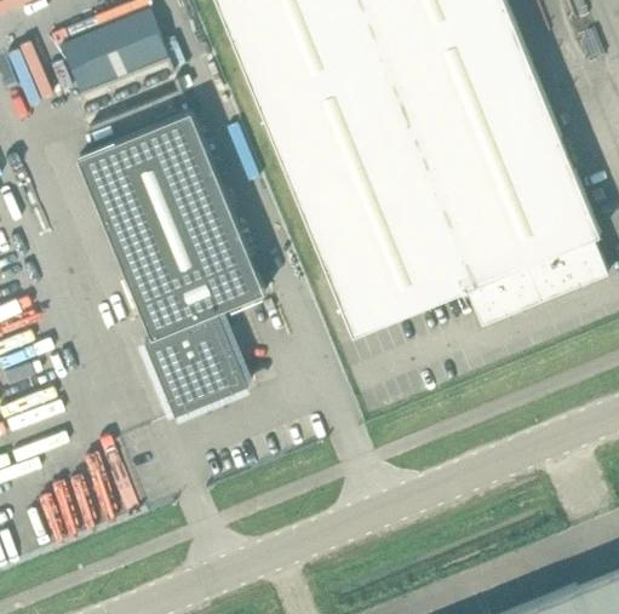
[(600,237),(503,0),(216,0),(298,204),(353,338),(468,292),(482,328),(608,276),(594,241),(600,237)]
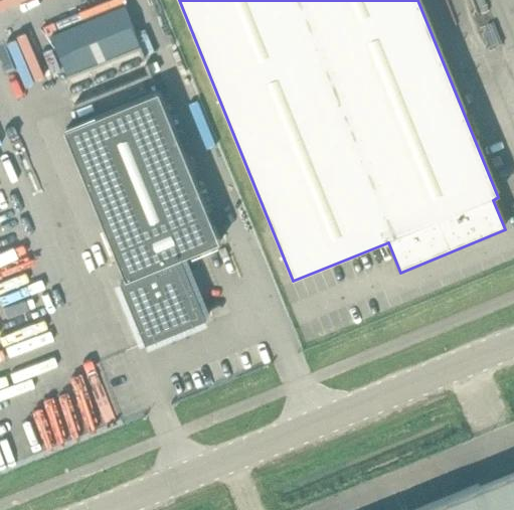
[(123,11),(48,41),(63,80),(138,50),(123,11)]
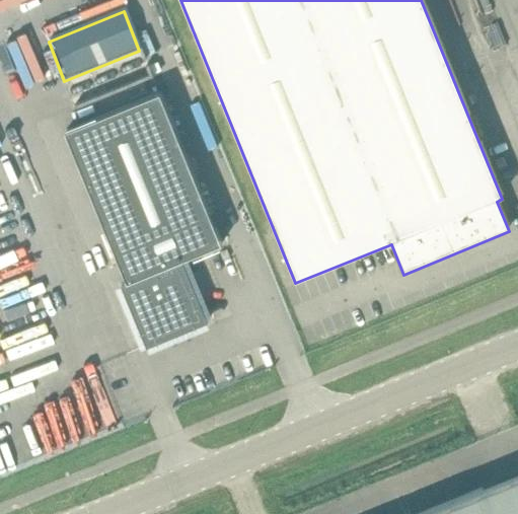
[(185,341),(187,341),(185,335),(207,325),(181,264),(222,247),(160,96),(65,135),(127,286),(121,288),(146,351),(169,341),(171,347),(173,346),(172,344),(185,340),(185,341)]
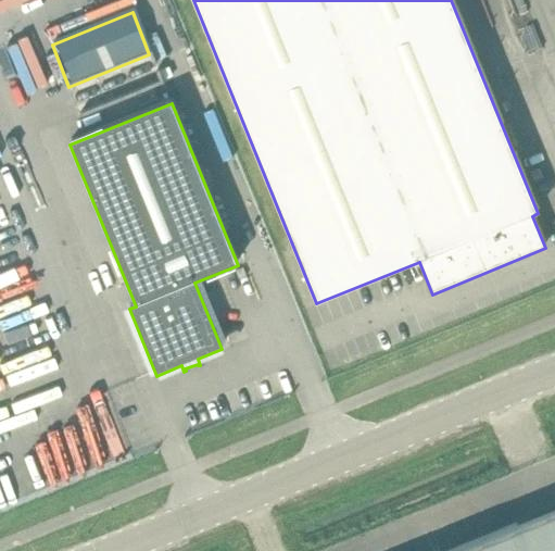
[(554,246),(522,259),(529,275),(554,264),(554,246)]
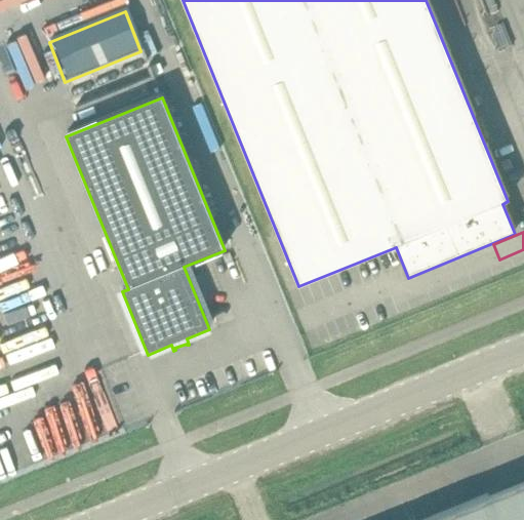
[(523,519),(523,482),(431,519),(523,519)]
